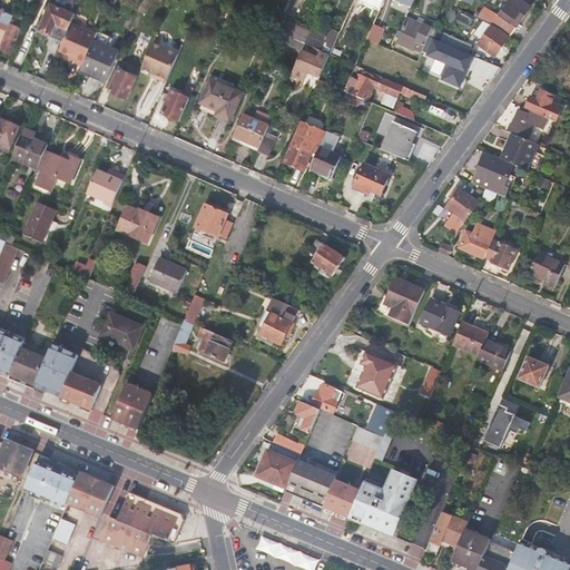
[(50,0),(39,28),(65,39),(70,23),(80,3),(72,0),(50,0)]
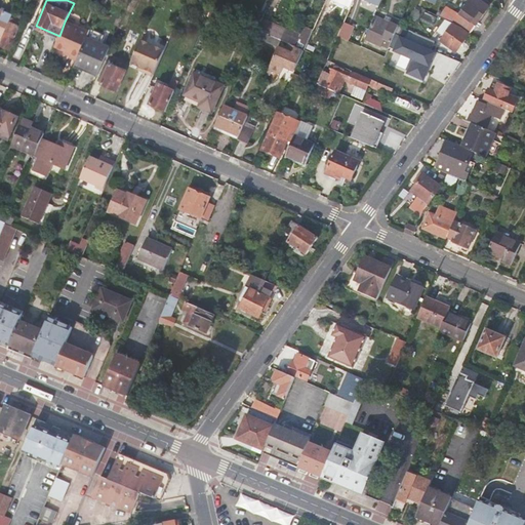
[(455,23),(455,24),(459,25),(471,34),(490,7),(481,0),(465,0),(470,2),(461,12),(448,6),(443,15),(455,23)]
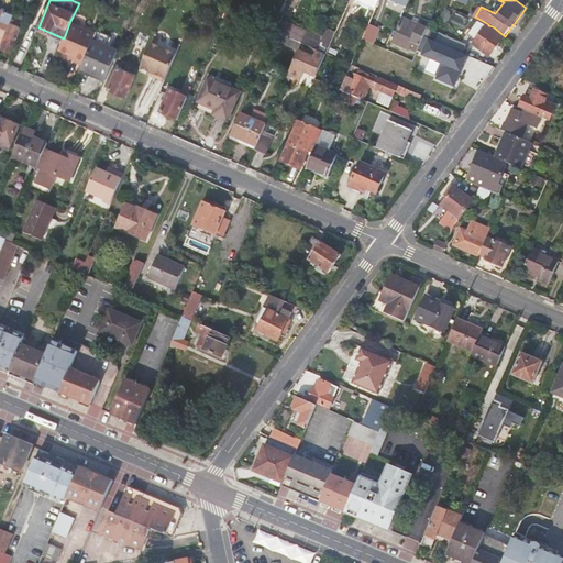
[(0,39),(3,40),(15,14),(0,8),(0,39)]
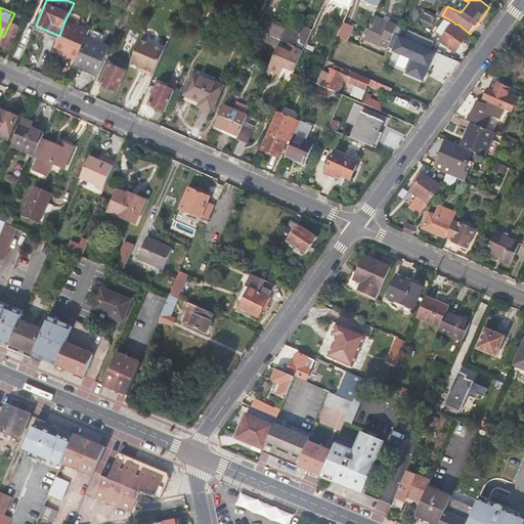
[(226,23),(228,16),(211,8),(208,14),(226,23)]
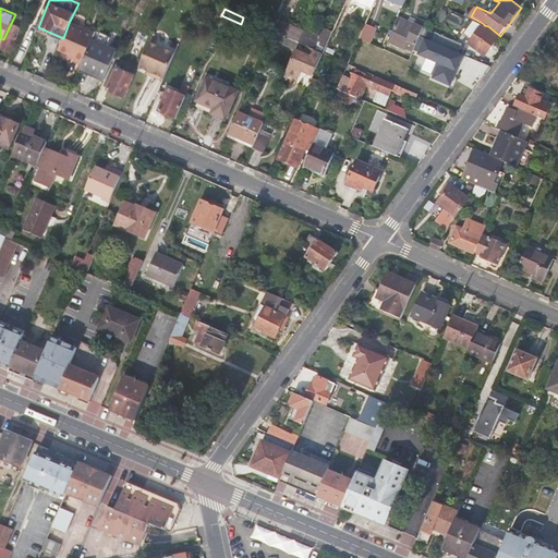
[(265,14),(255,10),(250,20),(266,27),(275,31),(278,23),(264,16),(265,14)]
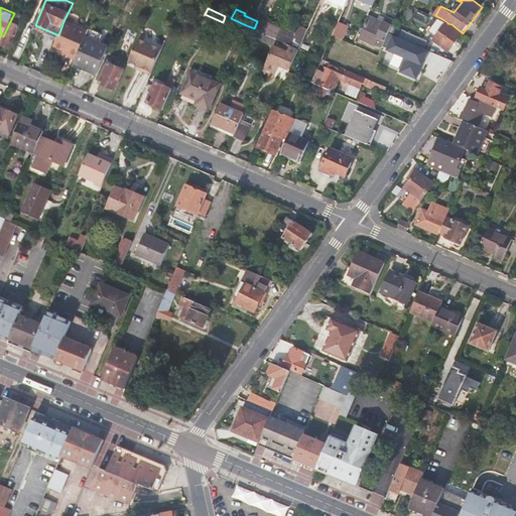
[(376,43),(384,46),(385,44),(390,31),(395,20),(387,17),(386,16),(384,21),(370,15),(360,38),(376,44),(376,43)]
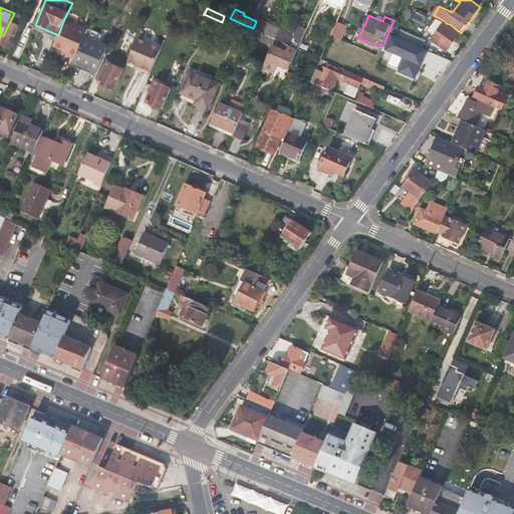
[(13,16),(2,43),(10,47),(22,20),(13,16)]
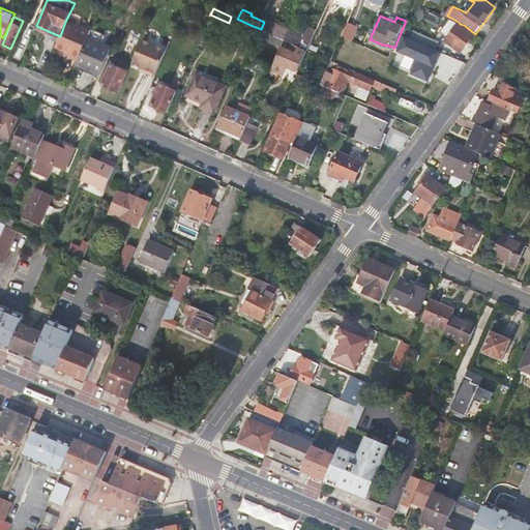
[(289,29),(265,19),(264,22),(261,29),(285,39),(289,29)]
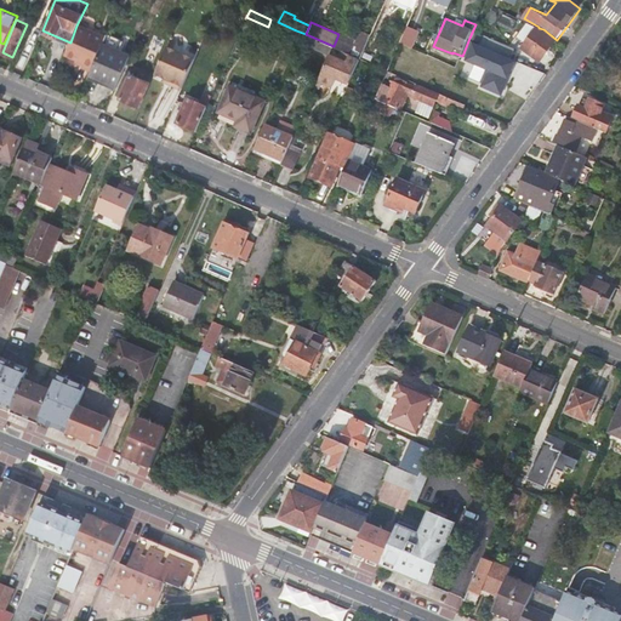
[(556,40),(539,28),(539,27),(533,24),(528,22),(519,36),(527,41),(523,47),(540,61),(556,40)]
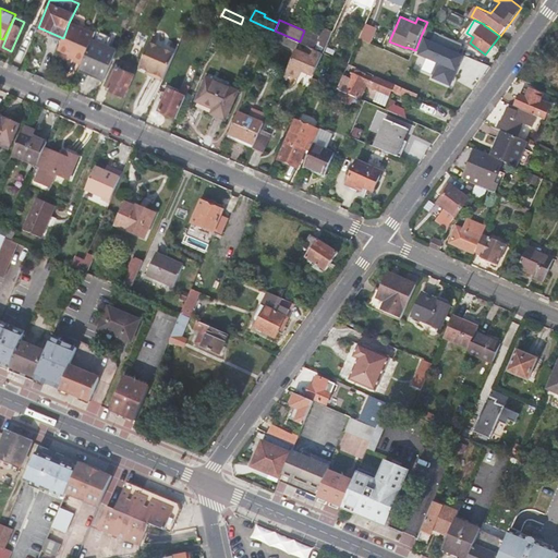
[(94,34),(69,23),(63,38),(58,49),(75,57),(74,61),(82,63),(93,38),(94,34)]
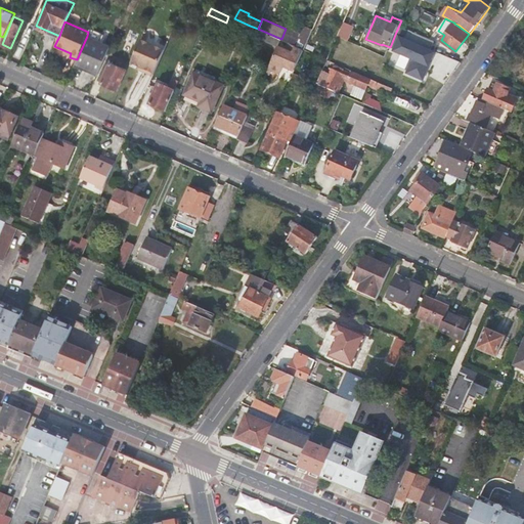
[(296,45),(305,49),(314,28),(305,25),(296,45)]
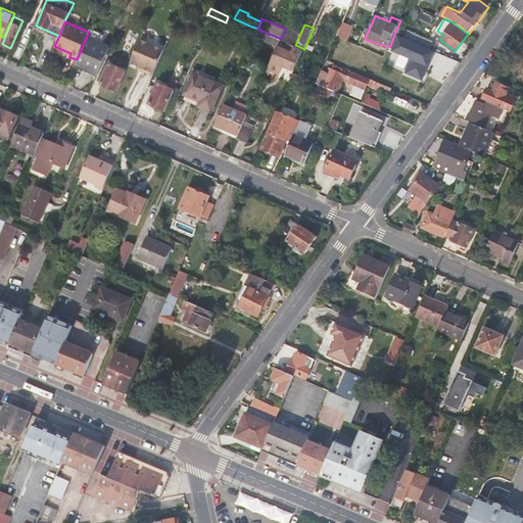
[(257,29),(249,26),(247,31),(255,34),(257,29)]
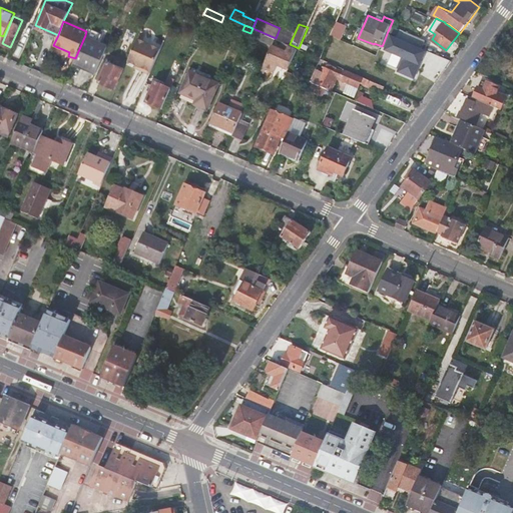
[(276,38),(252,28),(250,33),(274,43),(276,38)]
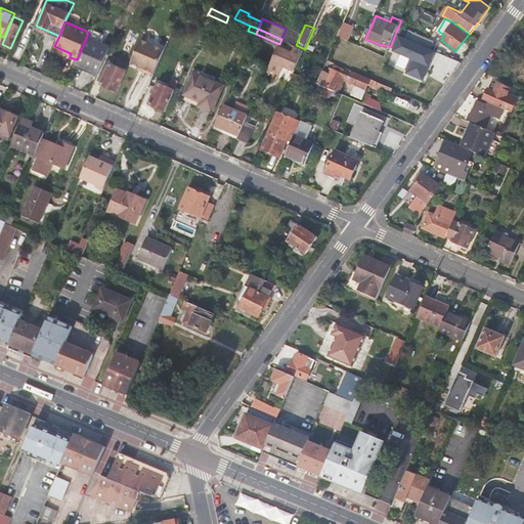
[(349,33),(342,30),(339,36),(355,43),(357,38),(348,33),(349,33)]
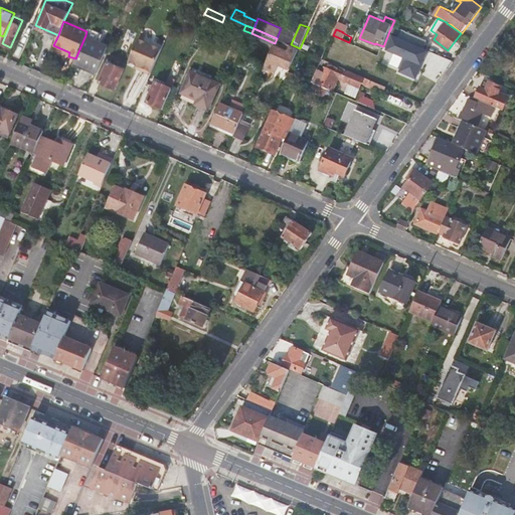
[(427,40),(406,30),(403,37),(424,47),(427,40)]
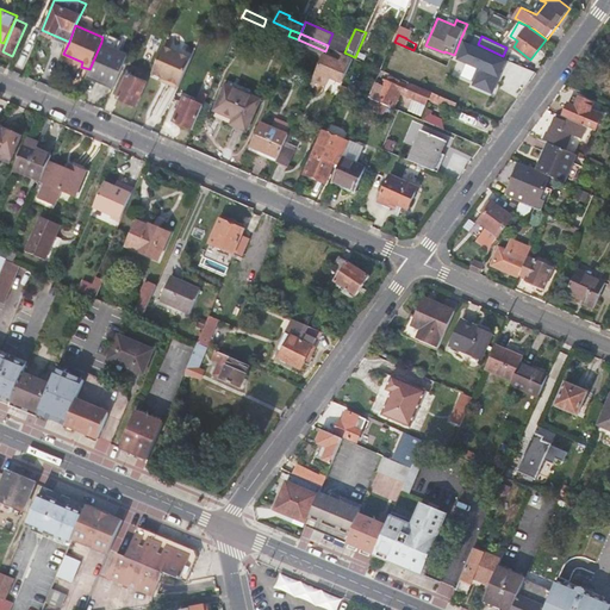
[(508,58),(503,56),(478,44),(468,41),(460,57),(479,66),(481,70),(475,82),(493,91),(508,58)]
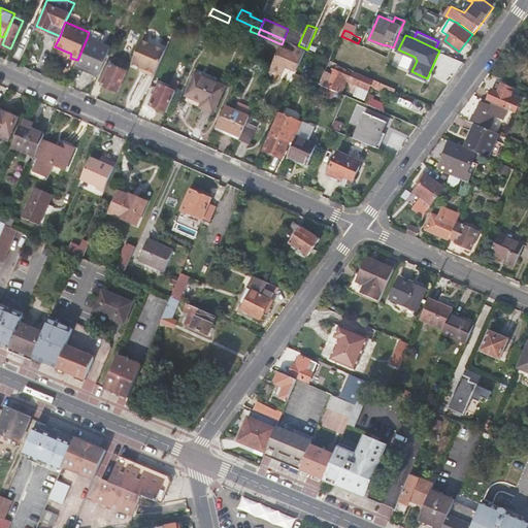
[(111,45),(88,36),(77,60),(75,64),(99,74),(111,45)]
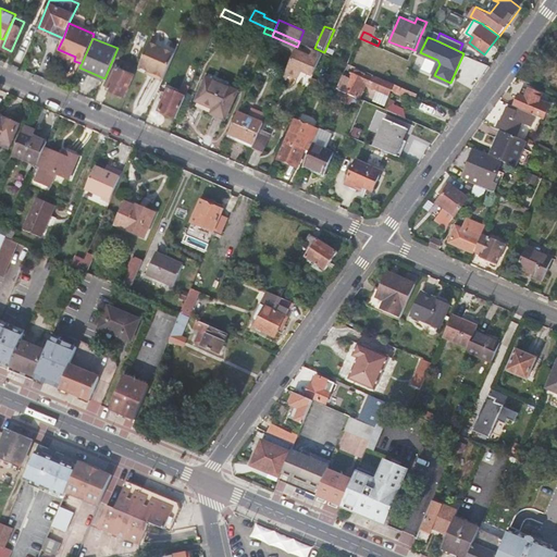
[(301,69),(314,74),(324,52),(299,41),(297,47),(284,77),(286,78),(289,72),(298,76),(301,69)]
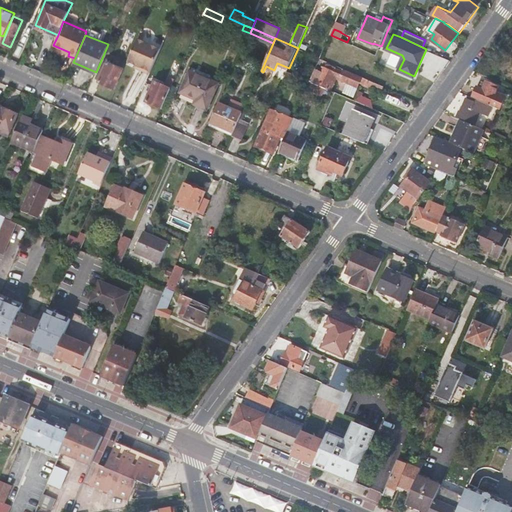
[(127,62),(151,72),(161,49),(138,39),(127,62)]
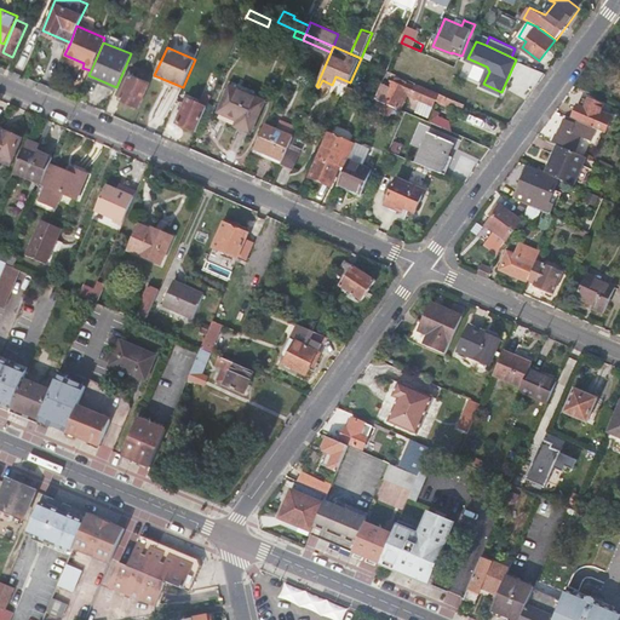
[(407,49),(405,55),(413,58),(415,52),(407,49)]
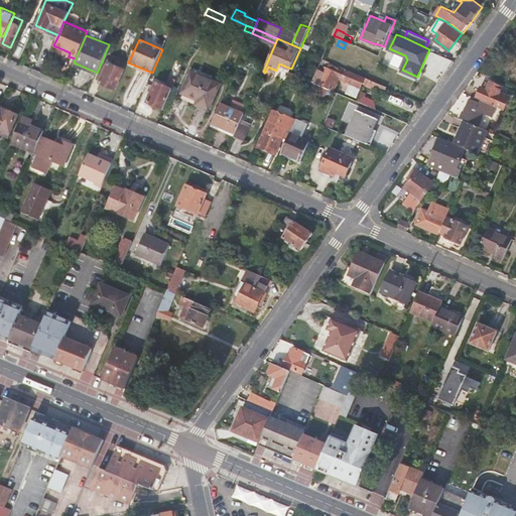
[(441,62),(444,55),(432,50),(429,57),(441,62)]
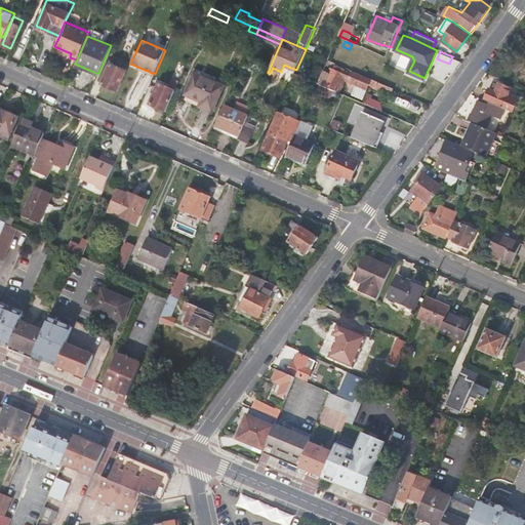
[(110,62),(102,82),(117,89),(126,69),(110,62)]
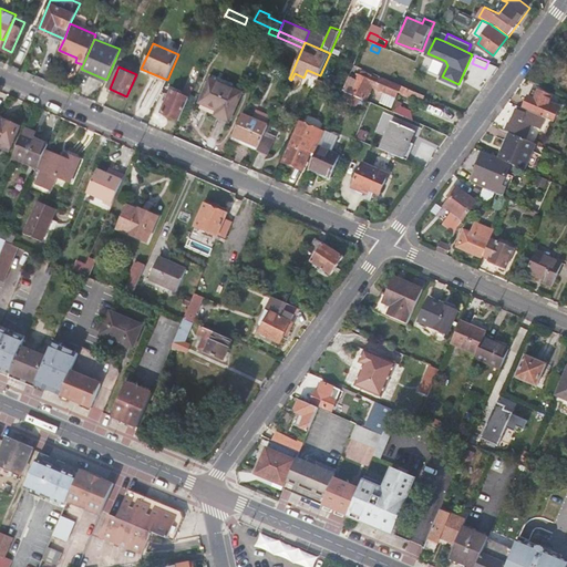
[(369,91),(372,84),(400,96),(404,86),(384,78),(380,85),(373,82),(375,76),(367,72),(364,75),(362,74),(360,80),(351,76),(344,90),(367,100),(370,102),(370,101),(374,93),(369,91)]
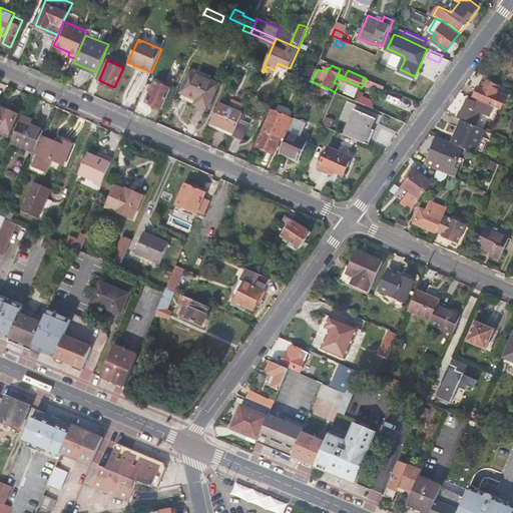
[(191,70),(181,91),(197,98),(196,103),(208,108),(219,82),(191,70)]
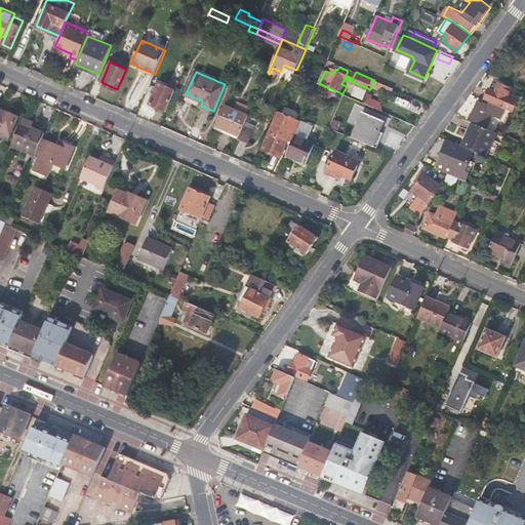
[(150,103),(167,110),(179,81),(172,78),(168,86),(159,82),(157,87),(154,85),(151,91),(155,92),(150,103)]
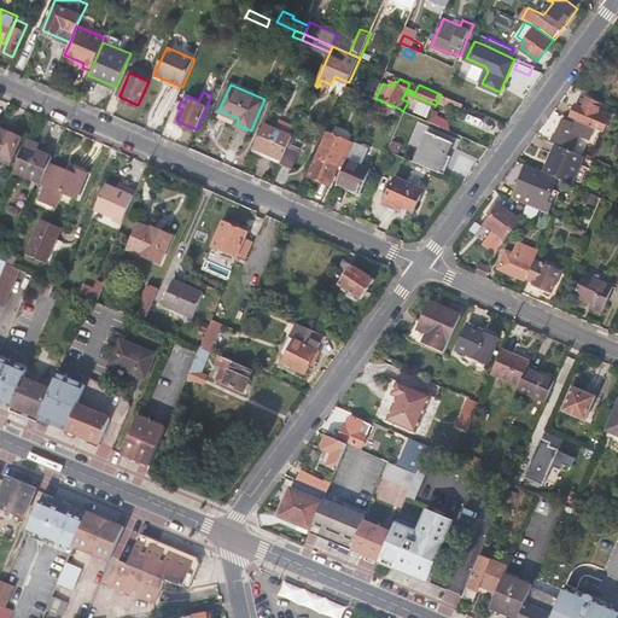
[(577,103),(571,115),(594,126),(593,127),(595,128),(602,132),(606,123),(596,118),(602,103),(587,97),(583,106),(577,103)]
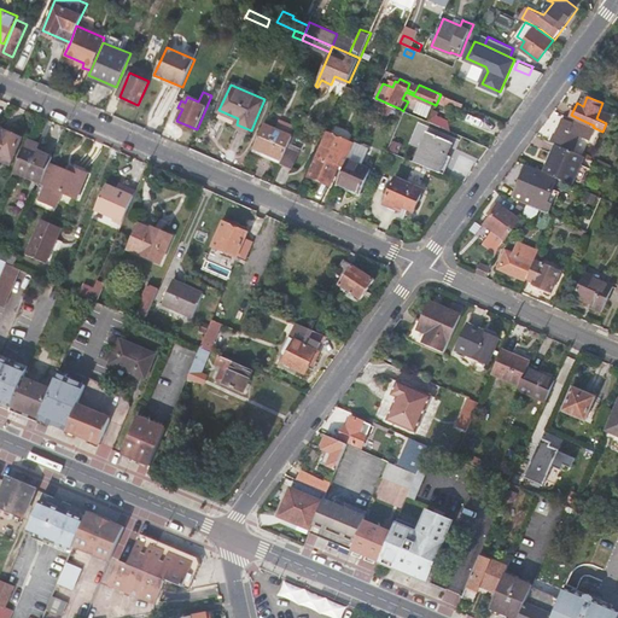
[(395,118),(400,109),(375,98),(372,108),(395,118)]
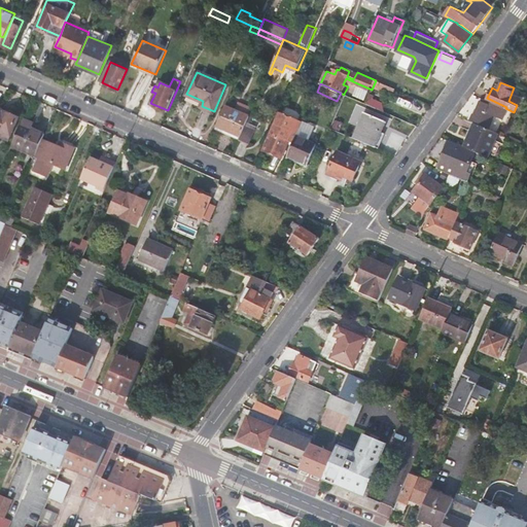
[(503,118),(507,109),(505,108),(493,103),(492,104),(481,100),(471,121),(475,123),(489,129),(495,115),(503,118)]
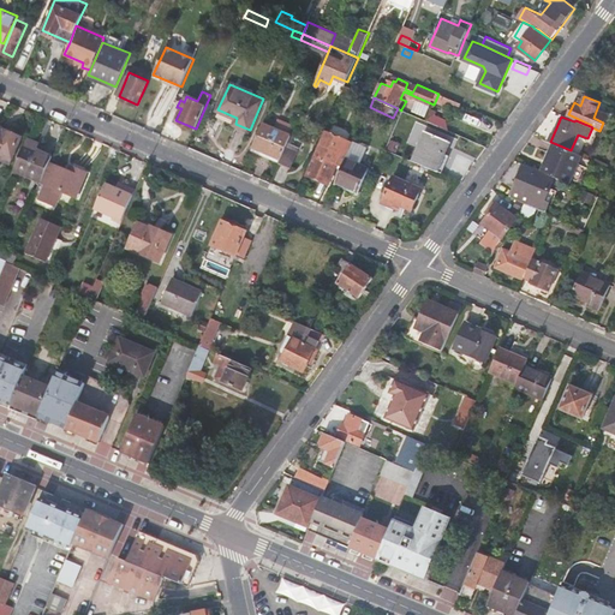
[(294,124),(281,118),(276,127),(264,121),(254,148),(281,160),(288,142),(292,133),(291,132),(291,131),(294,124)]
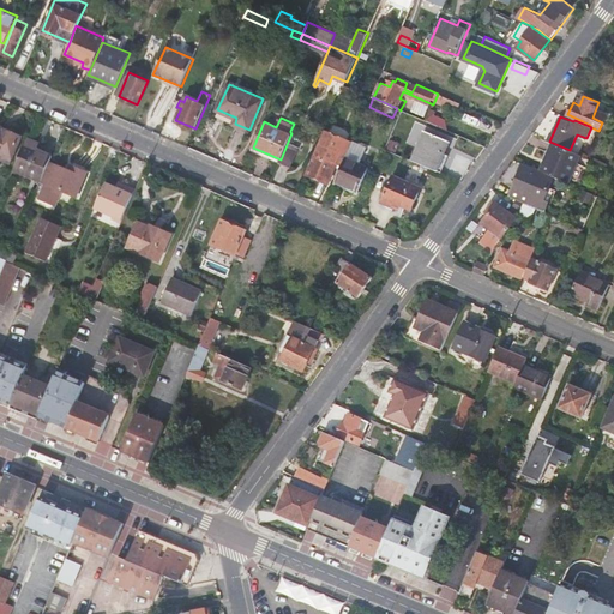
[(24,136),(0,126),(0,158),(12,163),(24,136)]
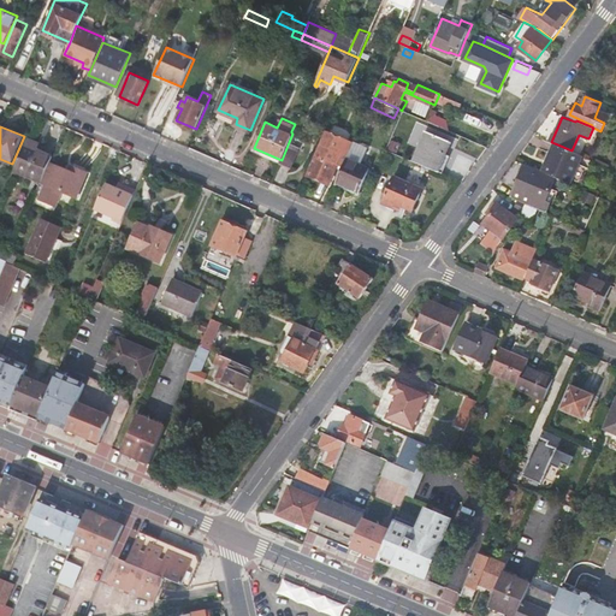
[(339,166),(344,169),(355,144),(327,132),(309,175),(329,184),(333,175),(336,176),(339,166)]
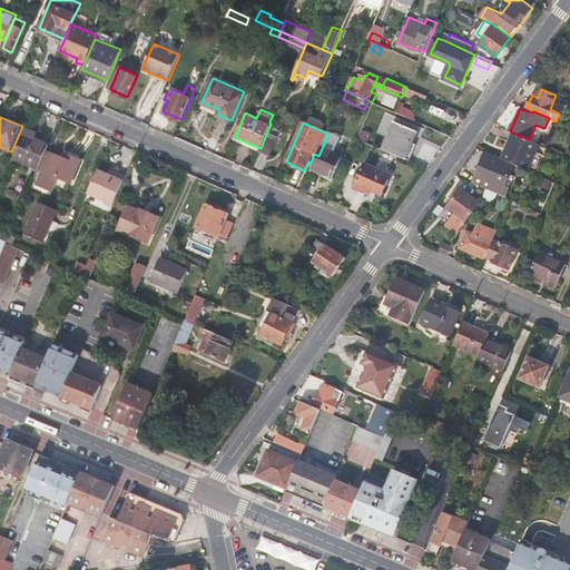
[(395,123),(383,150),(406,160),(419,133),(395,123)]
